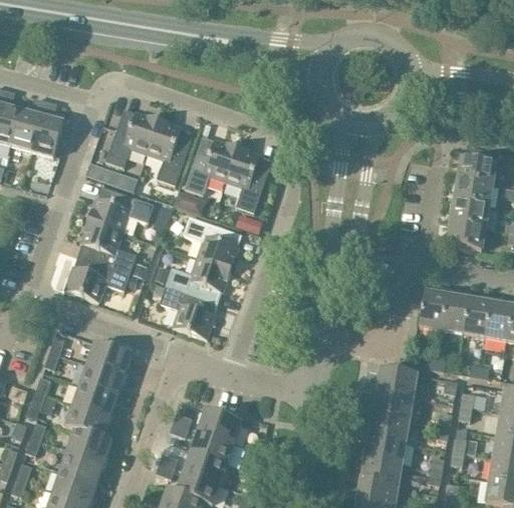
[(0,143),(11,146),(20,110),(10,108),(14,92),(3,89),(0,102),(0,143)]
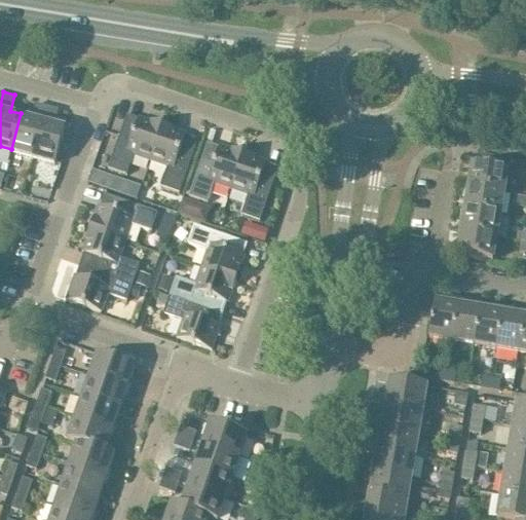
[(33,155),(46,103),(35,101),(31,116),(21,113),(11,149),(33,155)]
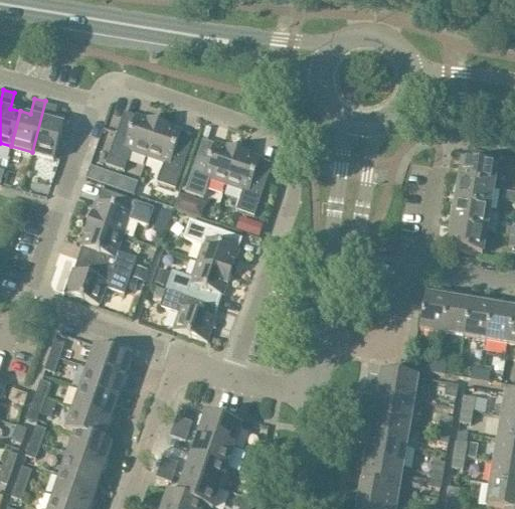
[(53,157),(63,123),(52,120),(56,104),(45,101),(32,152),(53,157)]
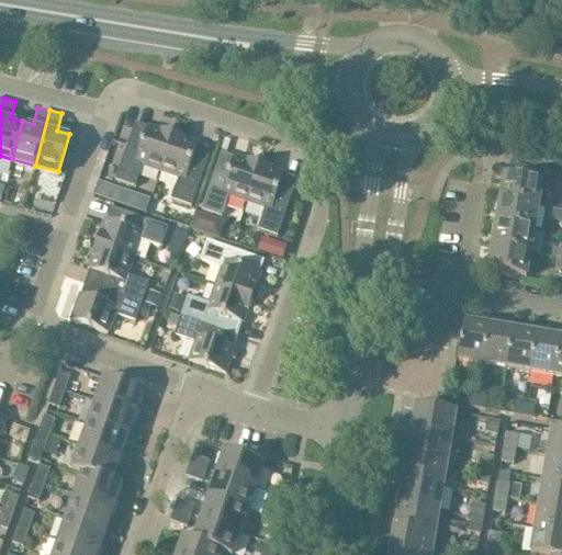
[(160,168),(173,131),(148,122),(148,123),(135,119),(114,176),(135,182),(142,161),(160,168)]
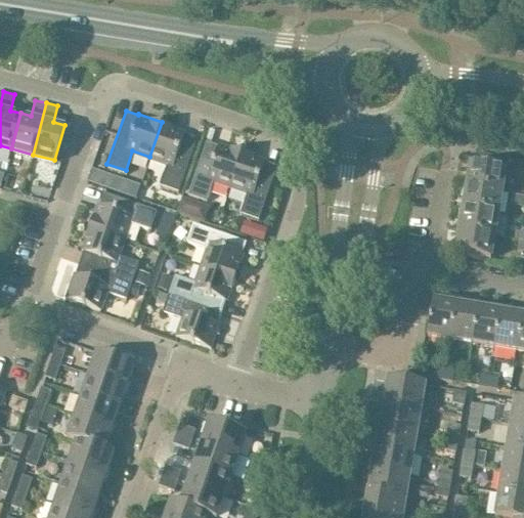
[(178,188),(197,135),(184,131),(184,130),(162,122),(149,157),(166,163),(159,182),(178,188)]
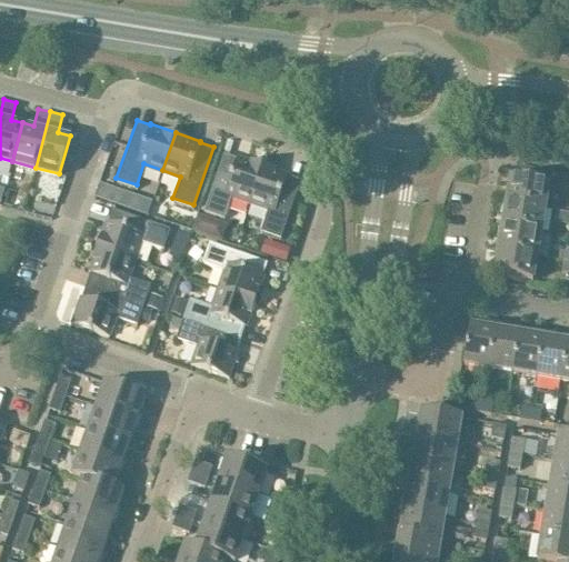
[(249,200),(262,162),(238,154),(237,156),(223,151),(203,208),(211,211),(223,216),(231,194),(249,200)]
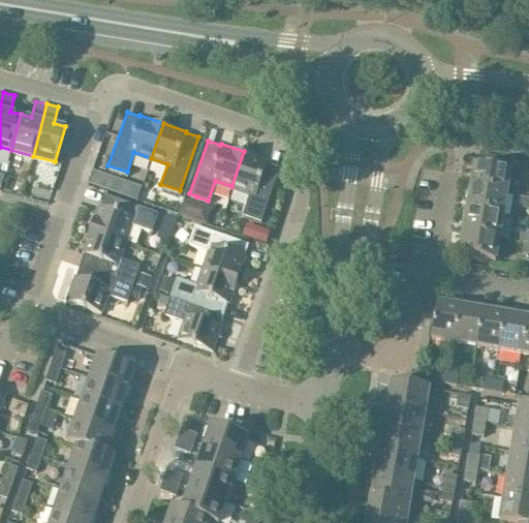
[(260,218),(279,165),(267,160),(268,159),(244,151),(231,186),(249,192),(242,212),(260,218)]
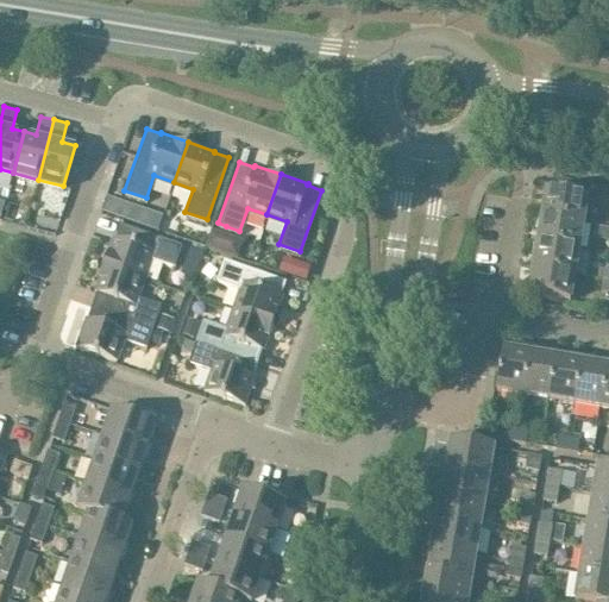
[(583,219),(586,192),(546,186),(541,212),(583,219)]
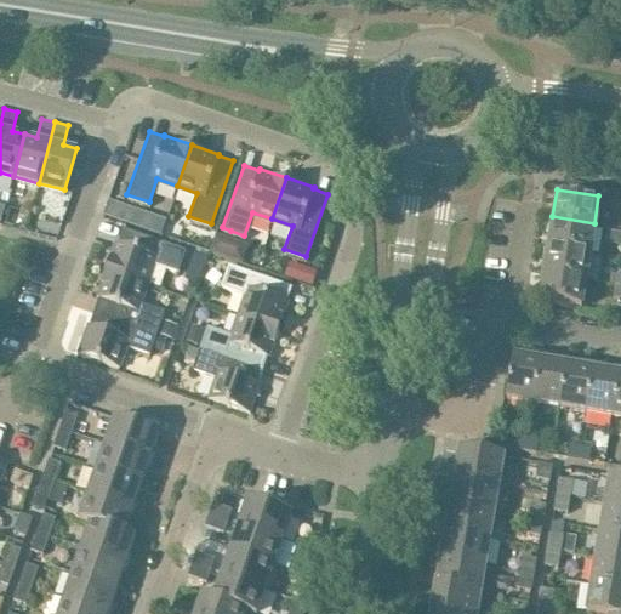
[(590,250),(594,223),(552,216),(547,243),(590,250)]
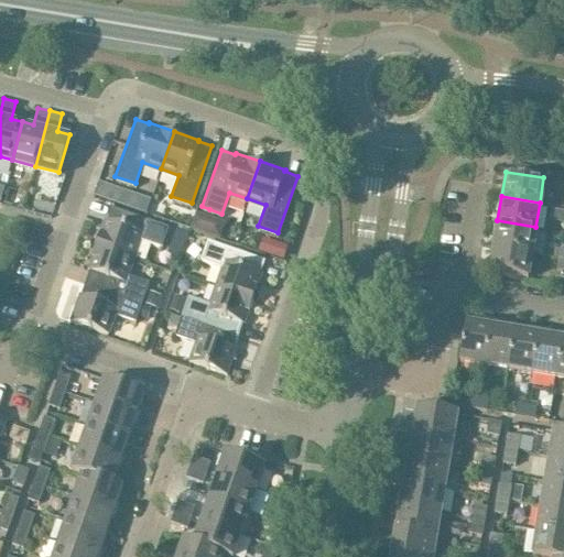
[(161,243),(169,224),(111,204),(107,217),(105,217),(97,241),(134,254),(140,237),(161,243)]
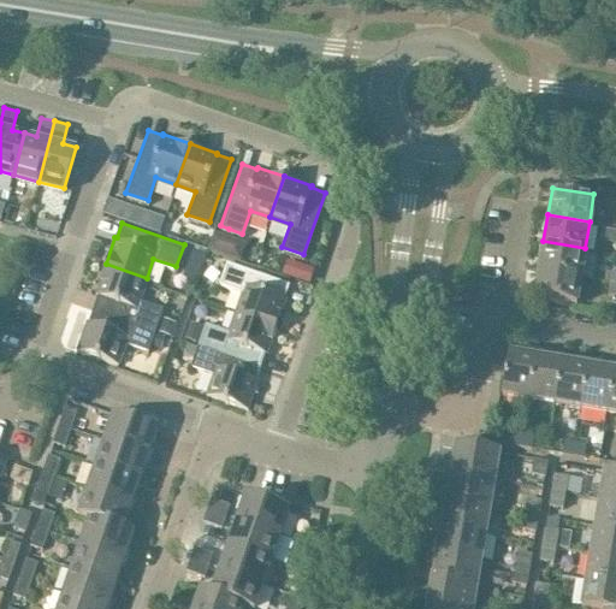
[(214,224),(208,241),(223,246),(229,229),(220,225),(214,224)]
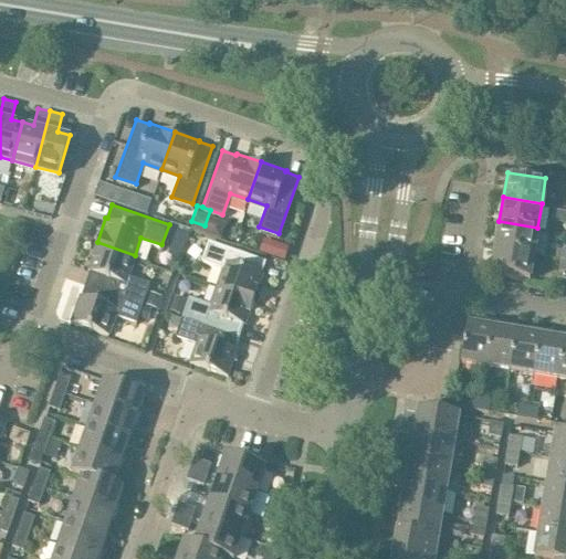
[(179,211),(178,217),(190,221),(194,210),(186,208),(179,211)]
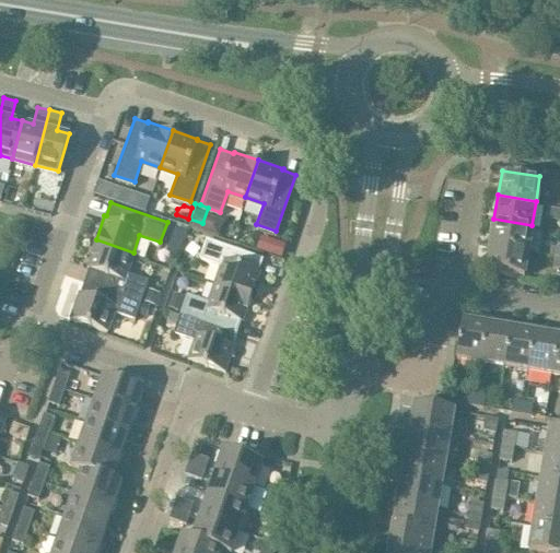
[(527,248),(532,225),(493,219),(490,242),(527,248)]
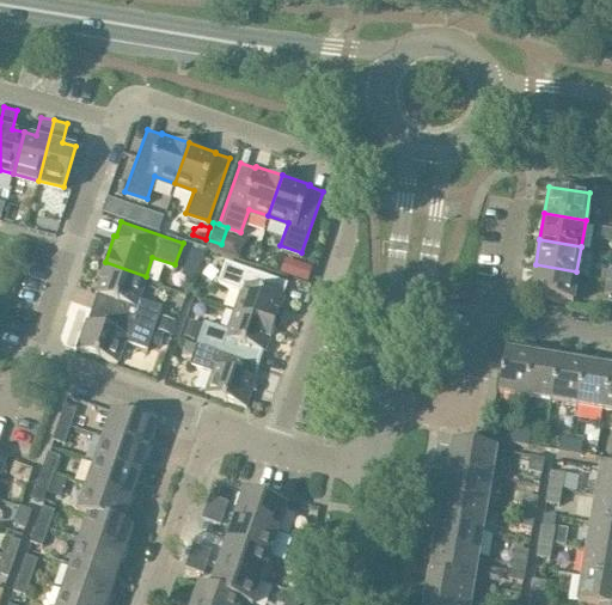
[(282,293),(287,279),(225,257),(218,280),(240,287),(233,306),(274,321),(283,294),(282,293)]
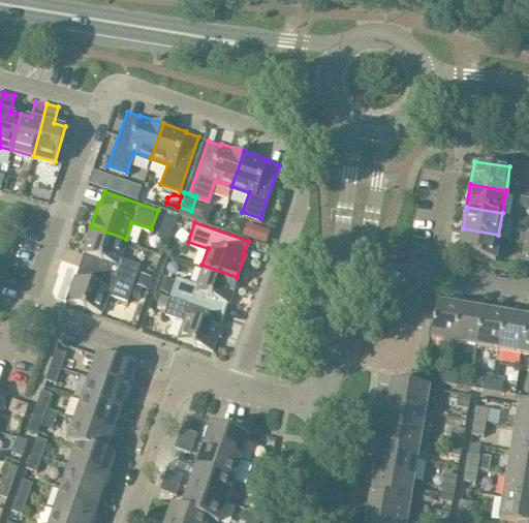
[(259,223),(254,236),(266,239),(270,226),(259,223)]
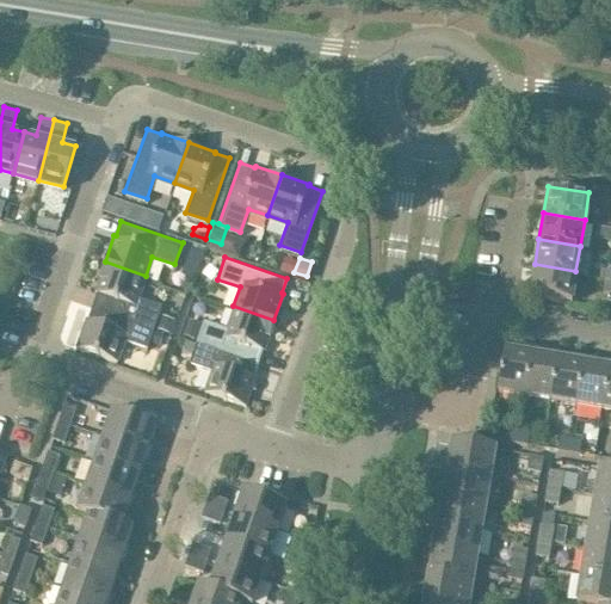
[(139,295),(146,276),(105,262),(96,289),(97,289),(92,303),(154,325),(161,303),(139,295)]
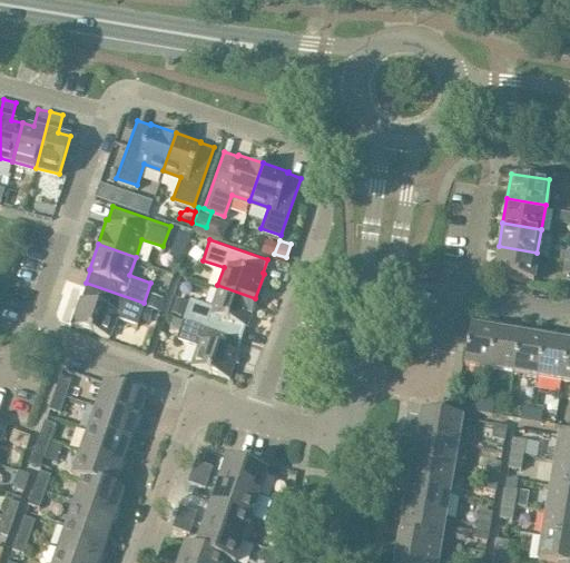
[(532,278),(537,253),(499,246),(494,272),(532,278)]
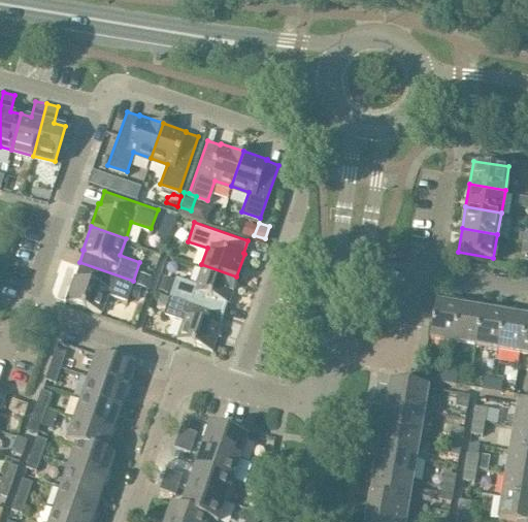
[(133,282),(133,281),(79,262),(75,273),(74,273),(66,297),(101,310),(107,292),(127,298),(129,293),(133,282)]
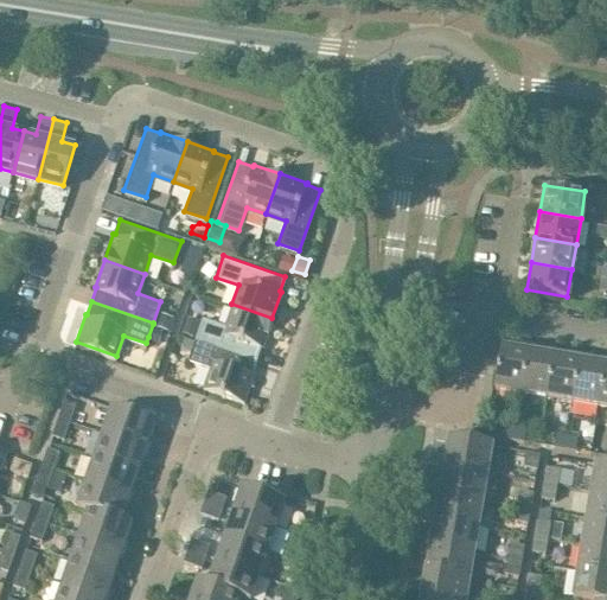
[(263,345),(272,318),(231,304),(225,324),(203,316),(196,337),(256,358),(261,344),(263,345)]
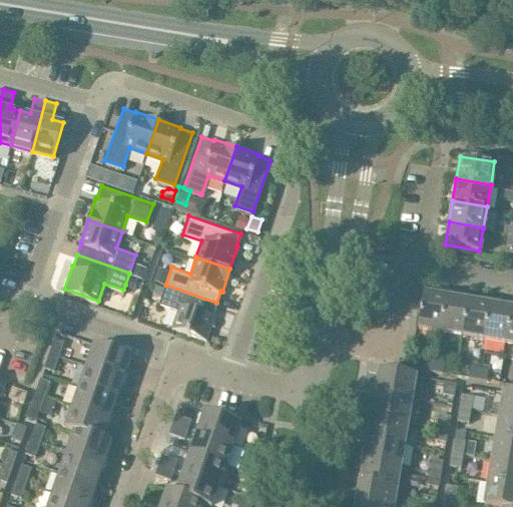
[(129,274),(125,285),(133,288),(137,277),(129,274)]
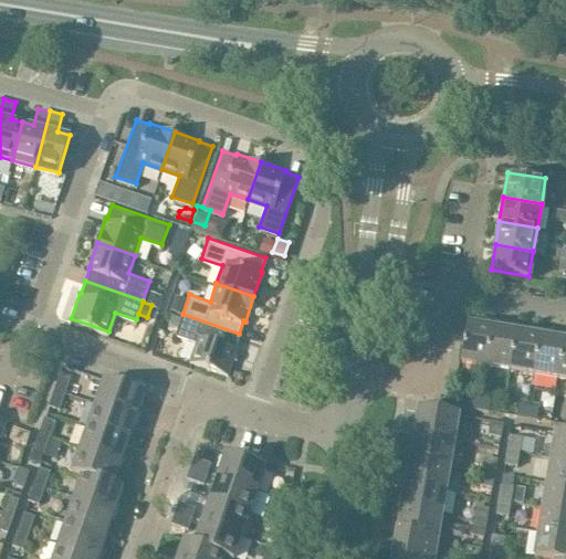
[(234,346),(239,334),(182,314),(175,334),(196,340),(189,359),(228,372),(237,347),(234,346)]
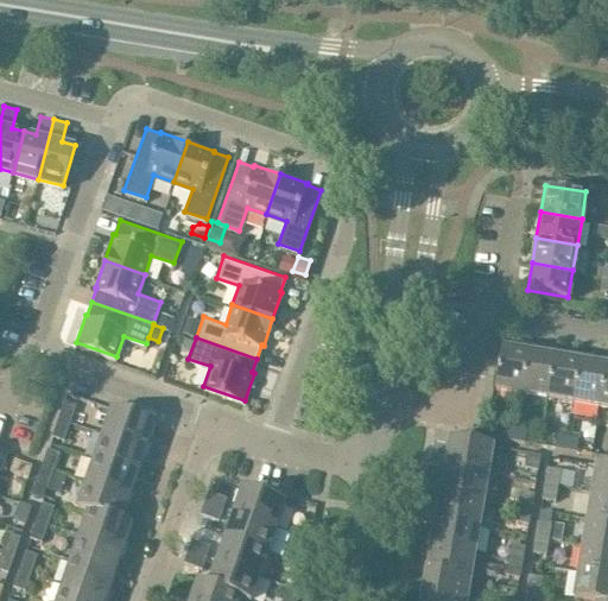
[(520,390),(527,350),(501,346),(495,386),(520,390)]
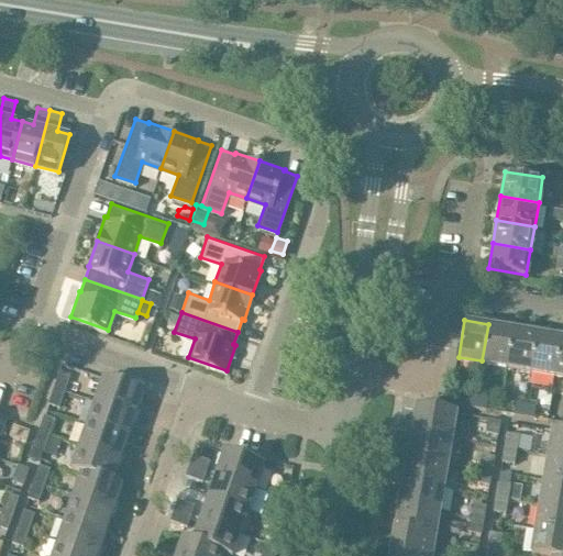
[(506,365),(512,327),(488,324),(482,360),(506,365)]
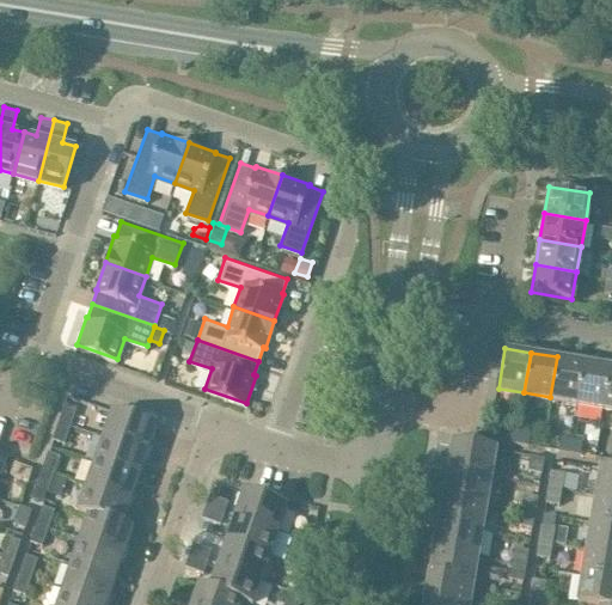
[(576,402),(583,361),(557,356),(550,397),(576,402)]
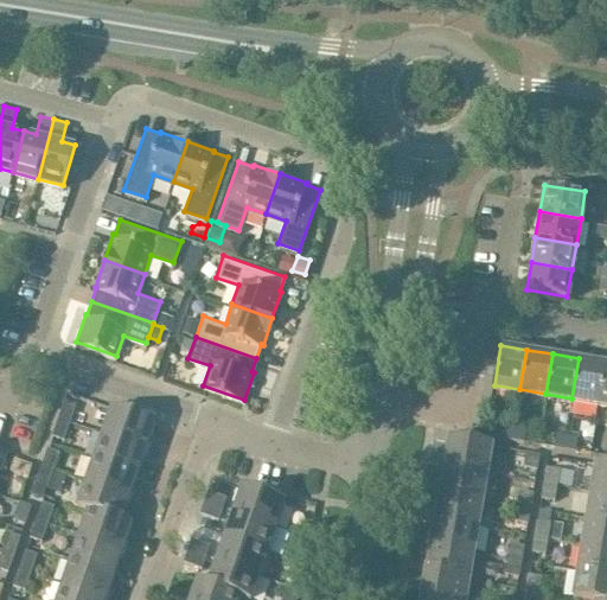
[(598,403),(605,363),(579,358),(572,399),(598,403)]
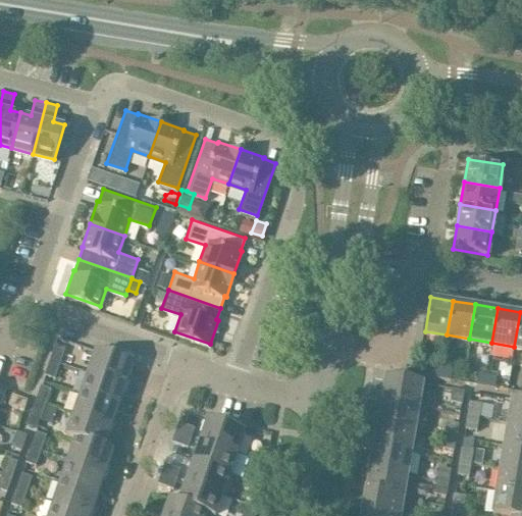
[(60,360),(65,346),(55,342),(50,357),(60,360)]
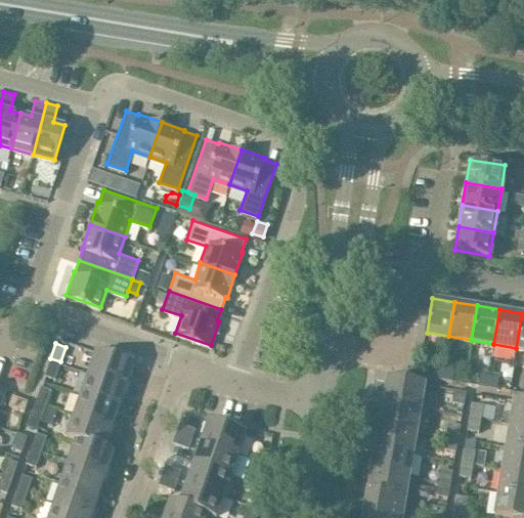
[(126,385),(133,363),(133,362),(95,350),(88,372),(126,385)]
